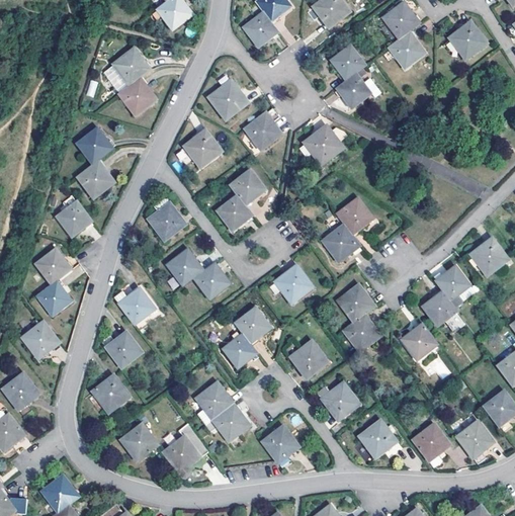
[(164,2),(156,8),(172,31),(194,15),(188,7),(184,7),(183,5),(181,3),(179,0),(166,0),(164,2)]
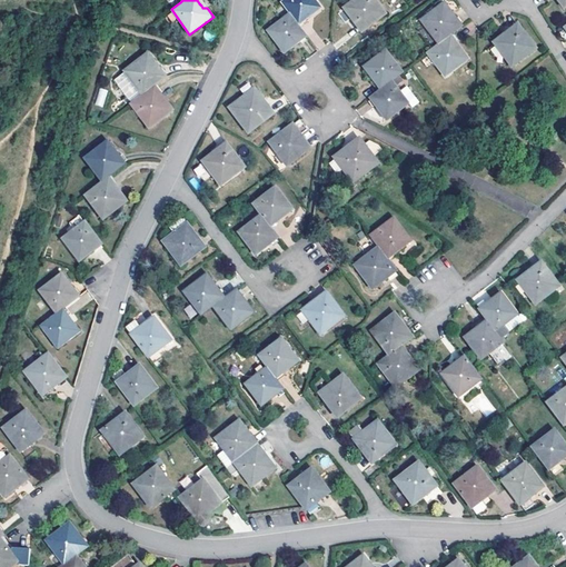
[(280,0),(279,1),(288,12),(296,23),(307,15),(317,7),(311,0),(280,0)]
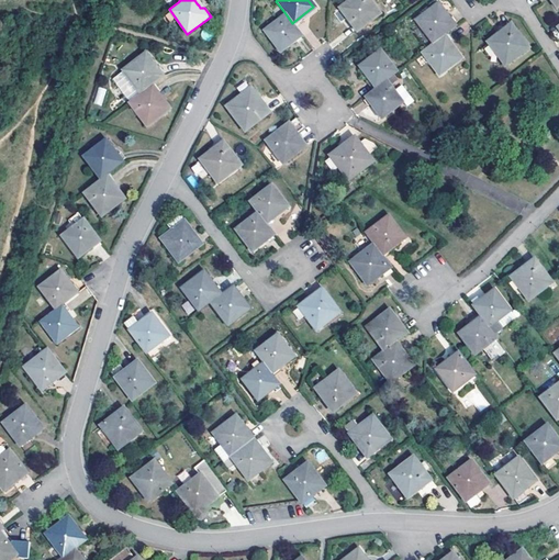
[(345,18),(354,31),(380,11),(371,0),(341,0),(335,4),(345,18)]
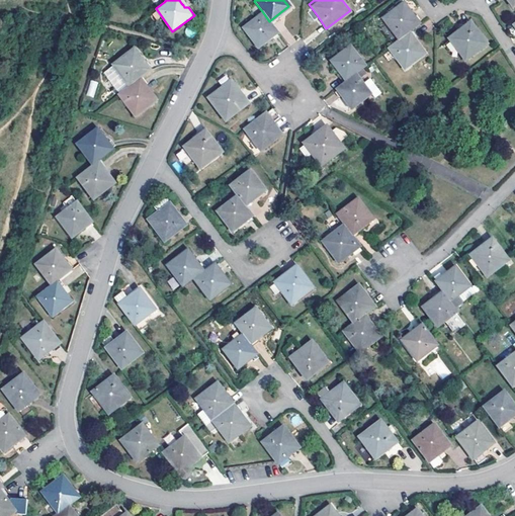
[(419,20),(404,0),(382,15),(399,37),(410,29),(409,27),(419,20)]
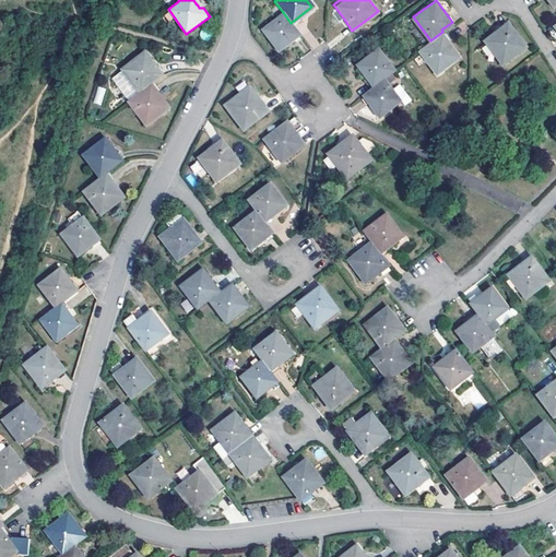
[(283,12),(261,27),(278,49),(298,35),(291,23),(283,12)]
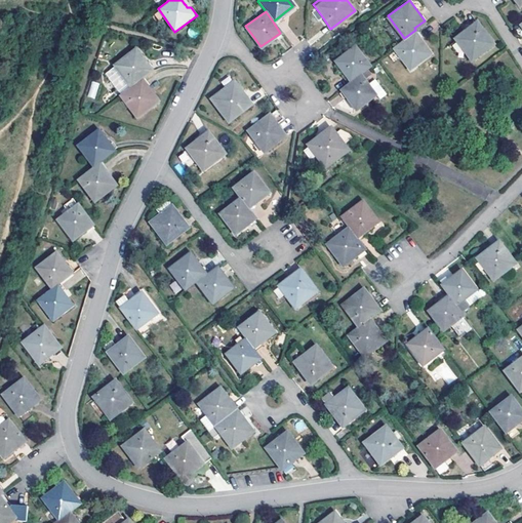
[(477,18),(455,34),(473,56),(493,41),(477,18)]
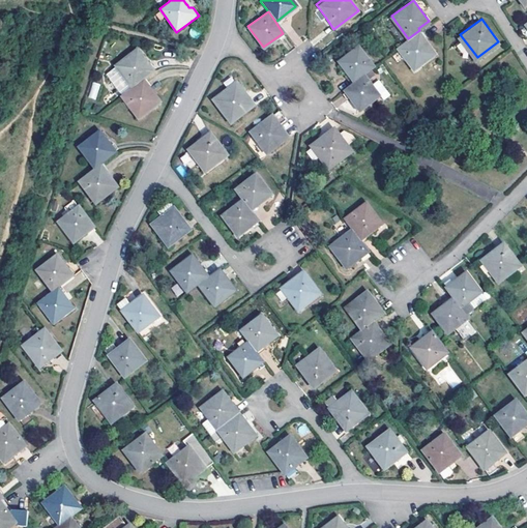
[(408,38),(398,47),(413,67),(435,52),(419,30),(408,38)]
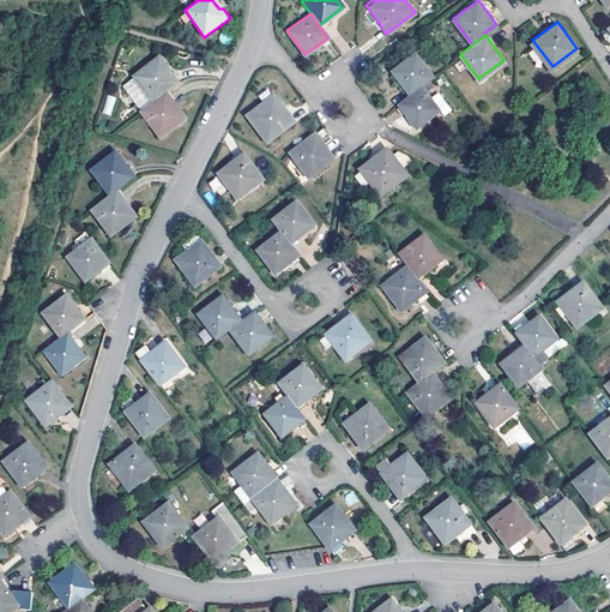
[(410,95),(422,85),(421,84),(433,76),(416,53),(392,72),(400,82),(410,95)]
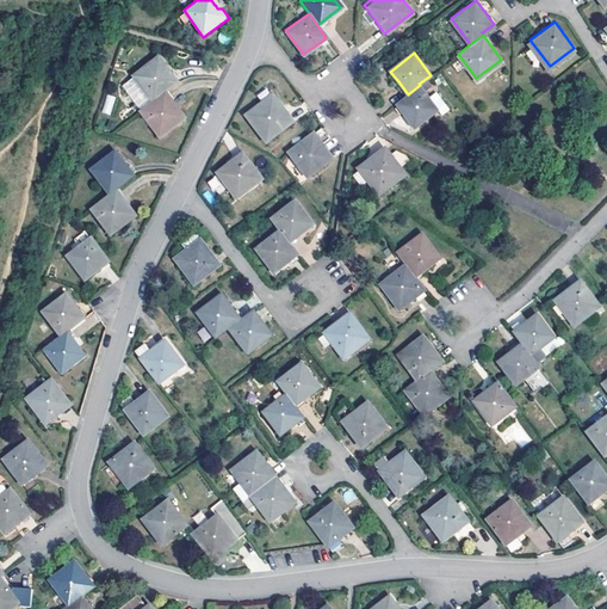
[(162,88),(173,80),(165,68),(156,57),(131,75),(119,84),(140,110),(141,109),(150,100),(165,90),(162,88)]
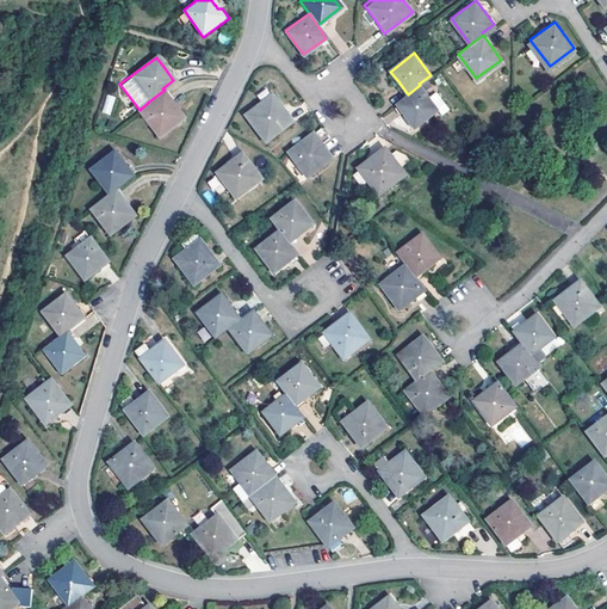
[(408,94),(397,103),(414,127),(438,109),(420,85),(408,94)]
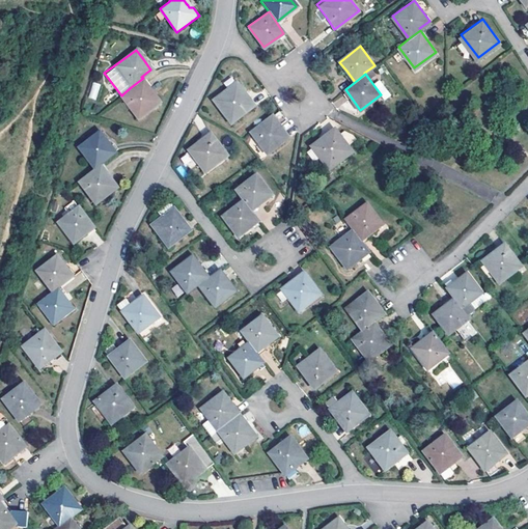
[(131,87),(122,94),(137,116),(159,100),(149,87),(143,78),(131,87)]
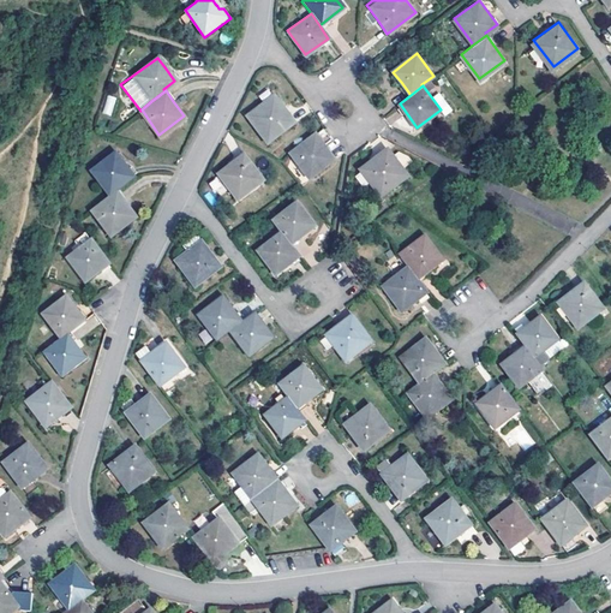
[(97,113),(108,115),(113,95),(103,93),(97,113)]
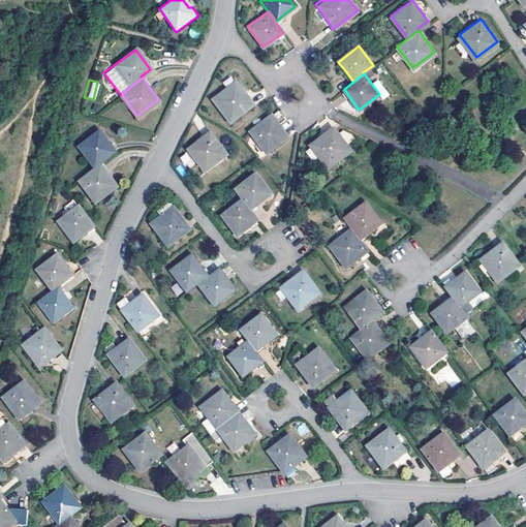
[(236,80),(212,96),(229,120),(252,103),(236,80)]
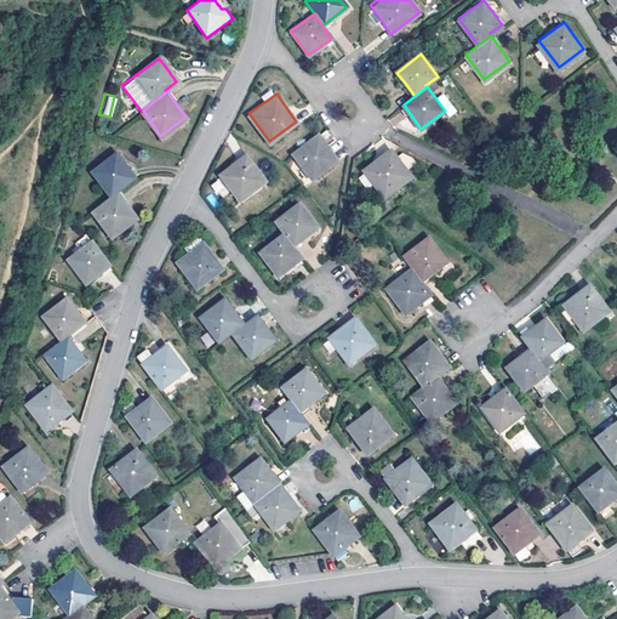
[(390,123),(401,115),(396,109),(386,117),(390,123)]
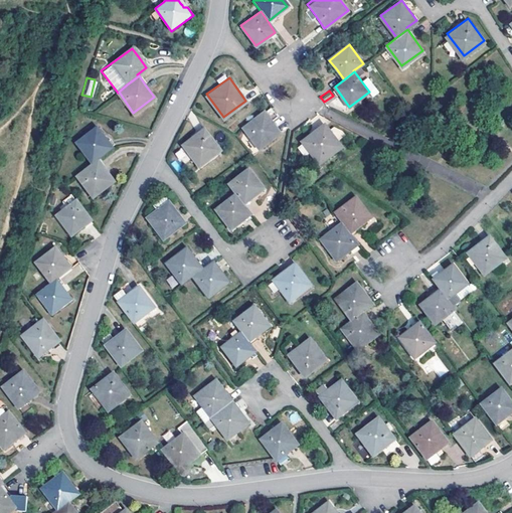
[(268,107),(242,126),(258,147),(278,133),(270,122),(268,120),(274,116),(268,107)]
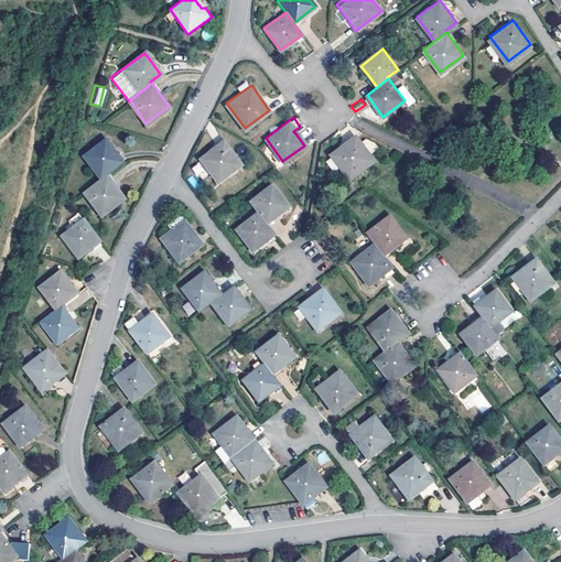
[(342,146),(331,153),(348,177),(373,160),(367,153),(358,142),(354,137),(342,146)]
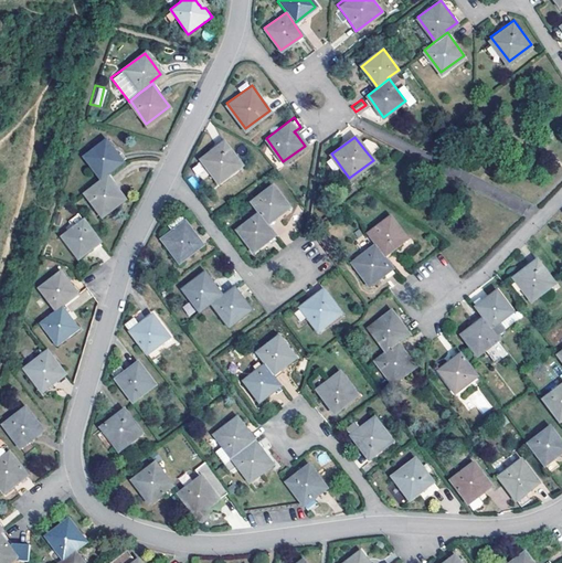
[(105,171),(120,160),(114,150),(105,138),(82,156),(99,178),(106,173),(105,171)]
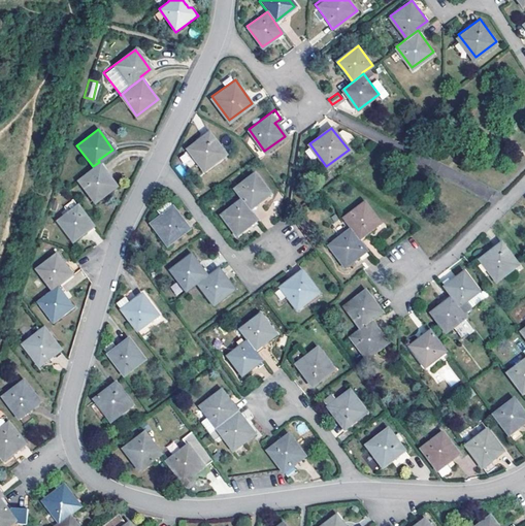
[(335,133),(343,143),(352,137),(349,134),(340,130),(335,133)]
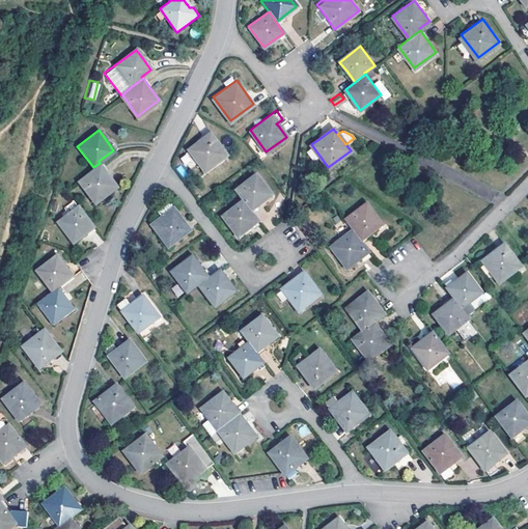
[(210,132),(187,147),(203,169),(225,154),(210,132)]
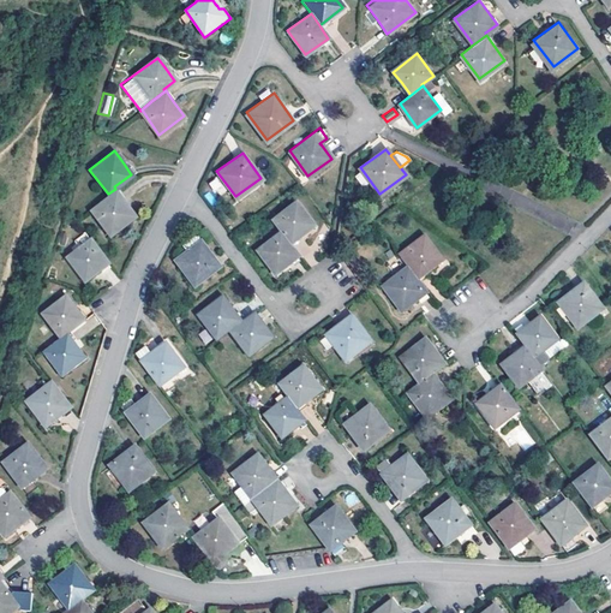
[(214,174),(204,180),(213,194),(222,188),(214,174)]
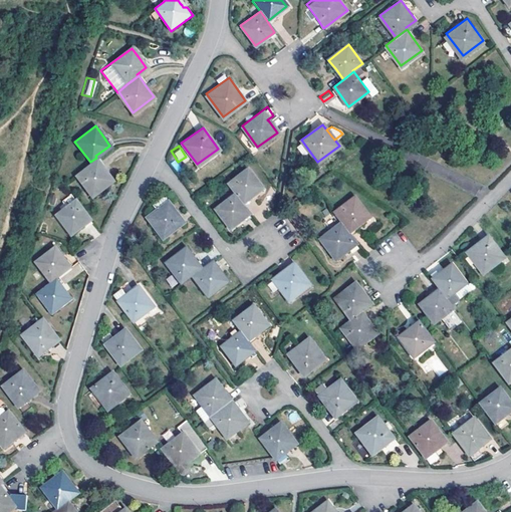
[(112,179),(96,158),(90,162),(91,163),(76,174),(91,194),(112,179)]
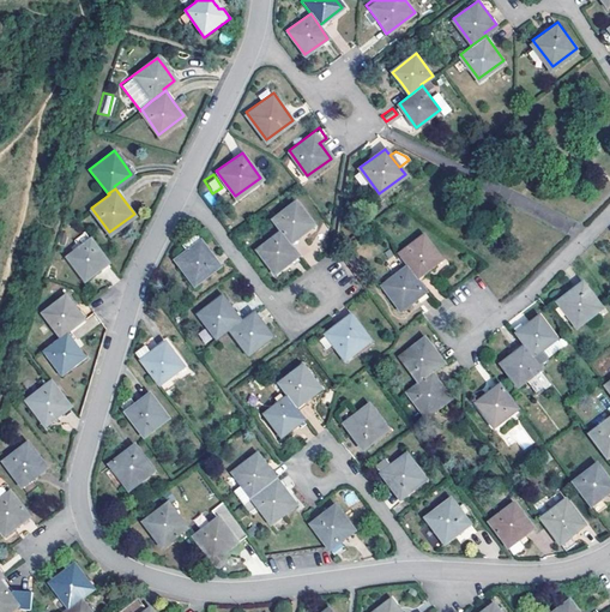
[(294,199),(270,217),(278,229),(287,241),(299,233),(312,223),(294,199)]
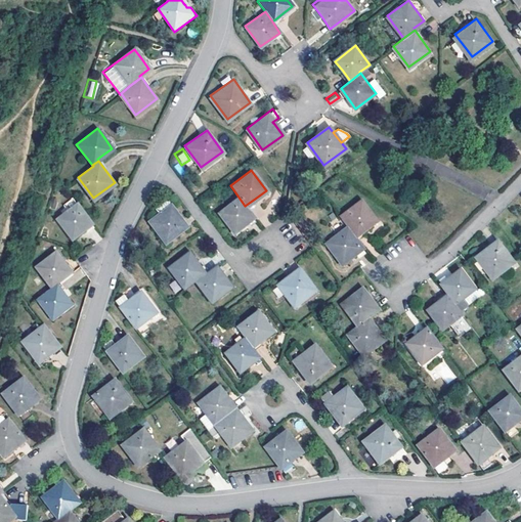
[(244,206),(245,206),(237,196),(217,211),(232,231),(244,223),(252,217),(244,206)]
